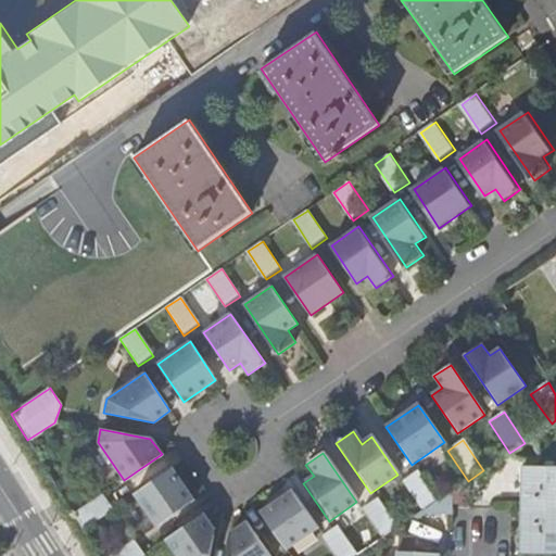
[(555,466),(522,466),(521,509),(555,509),(555,466)]
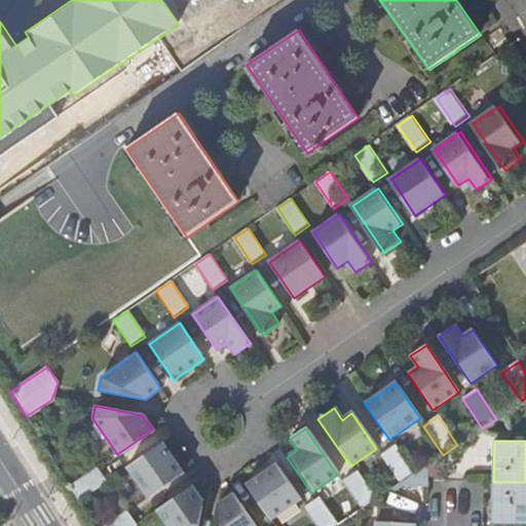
[(161,442),(125,466),(146,497),(182,474),(161,442)]
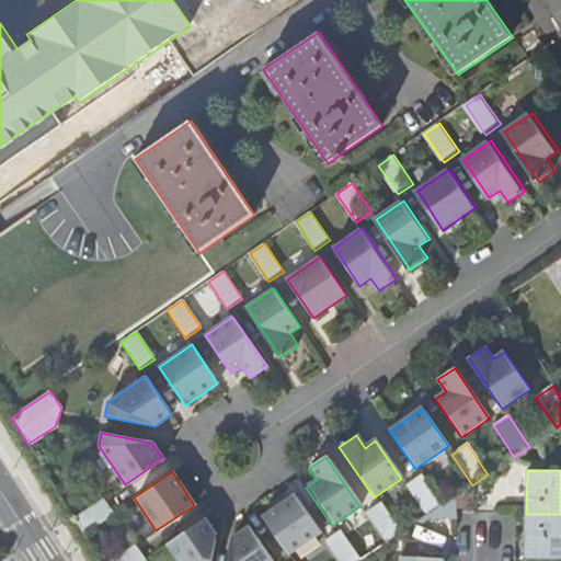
[(442,506),(421,476),(405,485),(426,516),(442,506)]
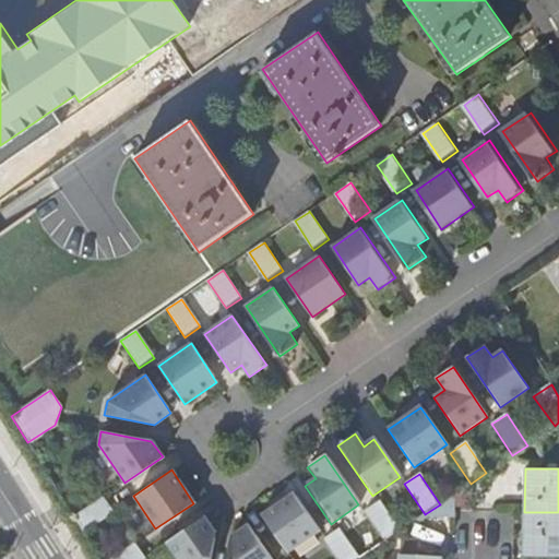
[(318,533),(292,496),(259,518),(285,556),(318,533)]
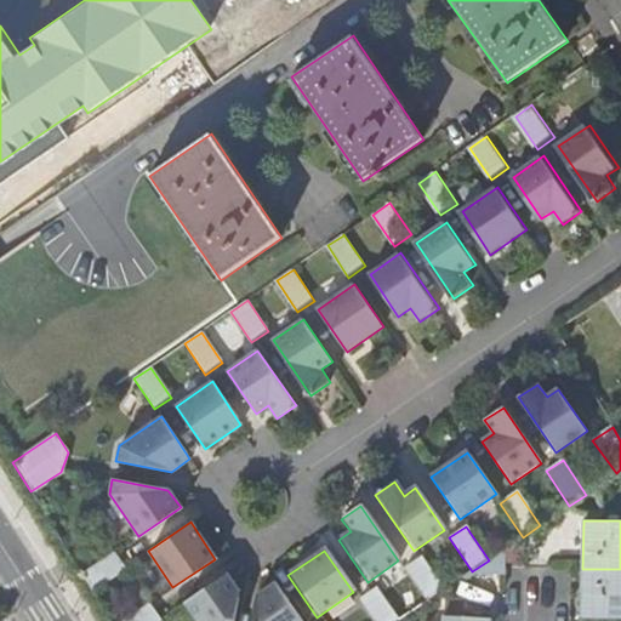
[(124,569),(113,552),(80,575),(91,592),(124,569)]
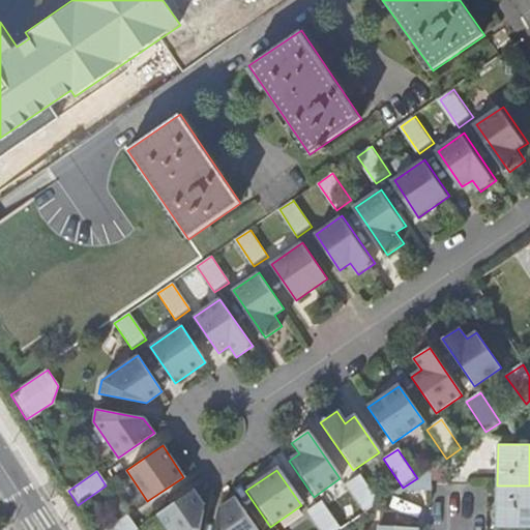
[(358,476),(344,486),(363,514),(378,505),(358,476)]
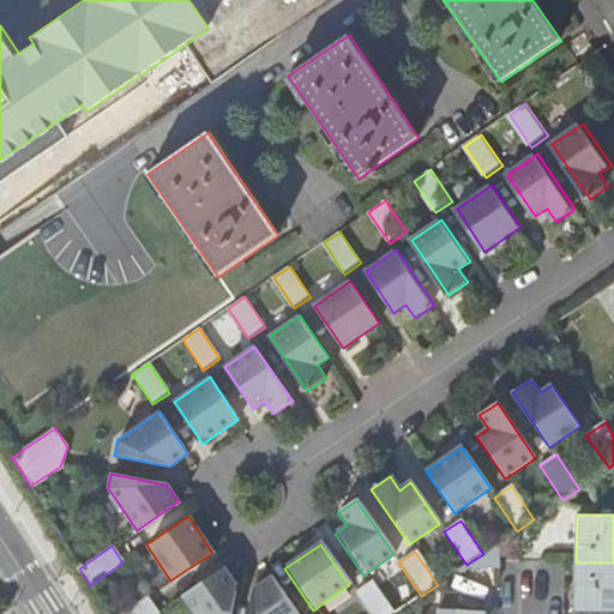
[(613,563),(576,563),(576,611),(613,611),(613,563)]
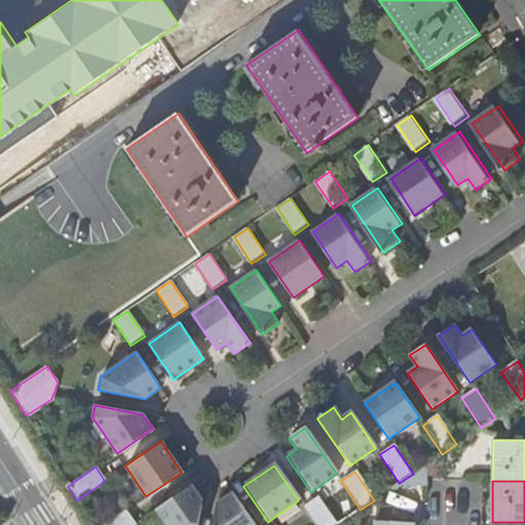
[(191,486),(154,510),(164,524),(196,524),(202,501),(191,486)]
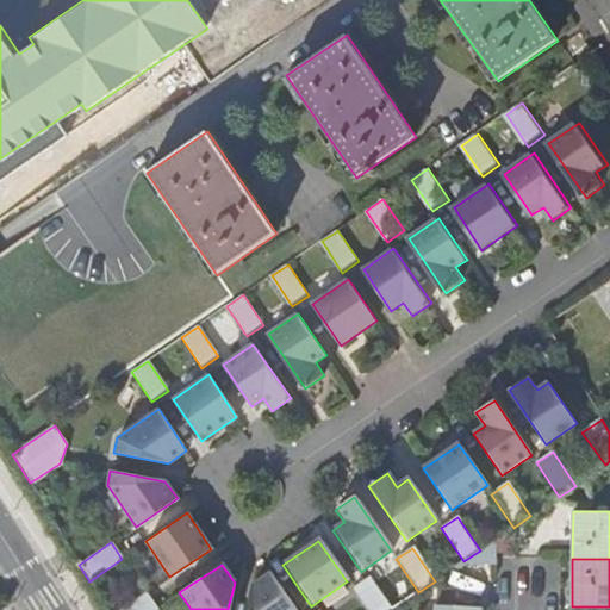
[(291,609),(267,576),(250,587),(244,609),(291,609)]
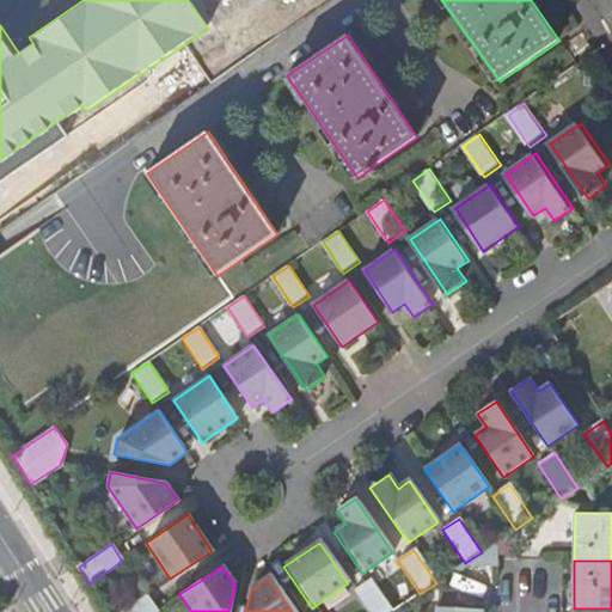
[(389,611),(368,581),(352,593),(365,611),(389,611)]
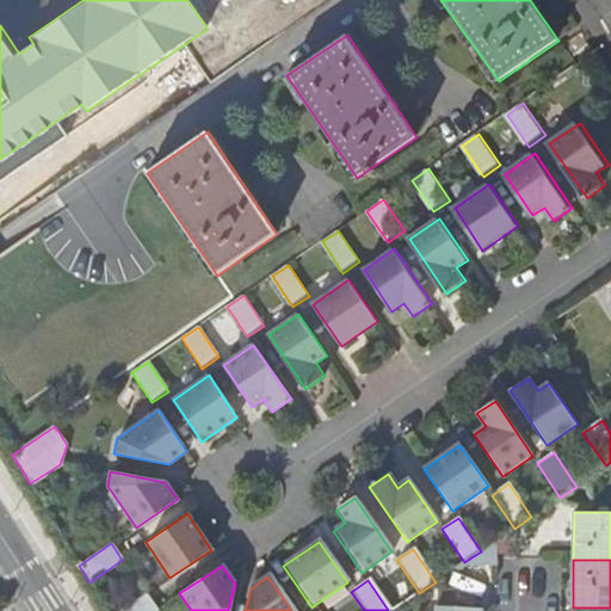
[(154,610),(156,610),(144,593),(118,610),(154,610)]
